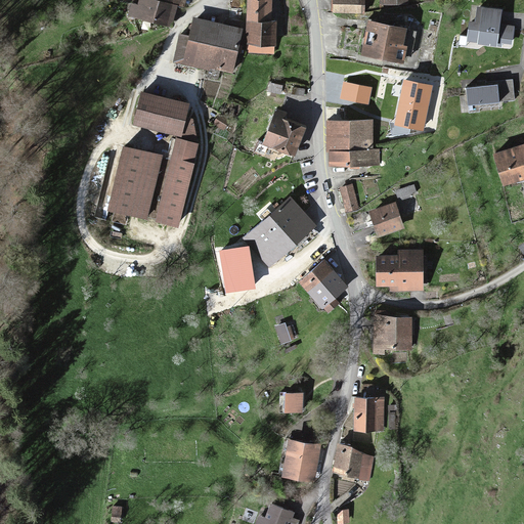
[(138,0),(134,19),(167,27),(172,6),(180,8),(182,0),(138,0)]
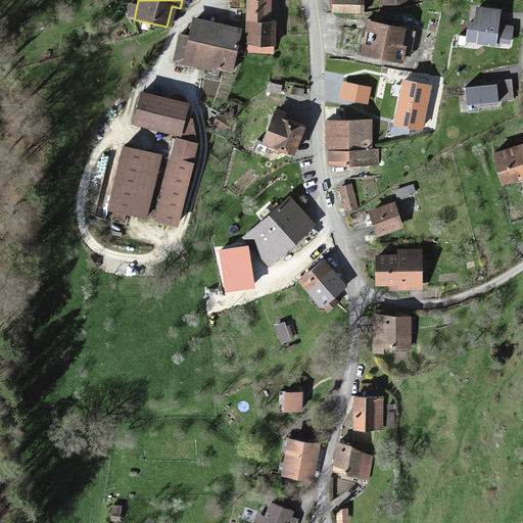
[(242,0),(242,44),(245,44),(245,52),(271,52),(271,44),(274,44),(275,22),(267,22),(267,0),(242,0)]
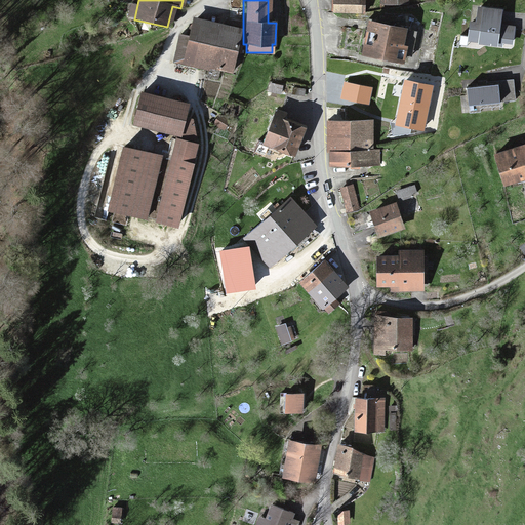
[(329,0),(329,14),(360,15),(360,0),(329,0)]
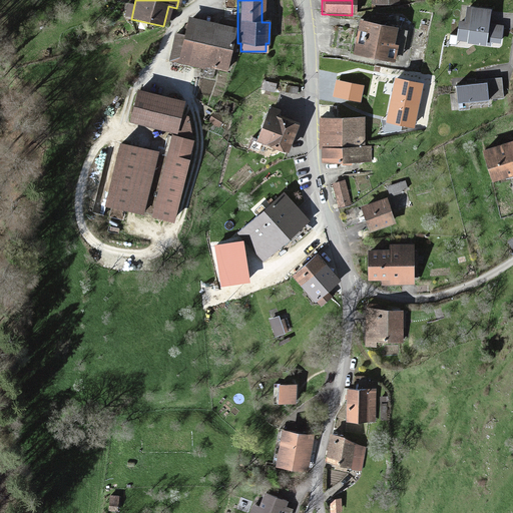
[(458,41),(486,45),(487,42),(500,43),(502,25),(489,24),(491,10),(468,7),(466,22),(460,21),(458,41)]
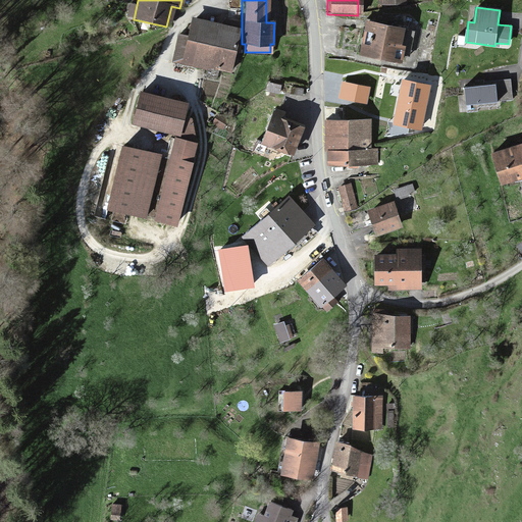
[(237,32),(190,20),(186,39),(176,37),(171,62),(208,70),(209,66),(228,70),(237,32)]
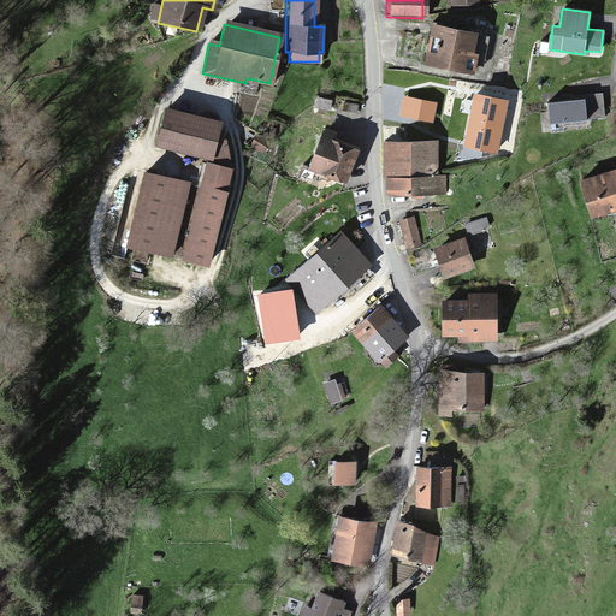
[(431,30),(421,67),(461,78),(471,41),(431,30)]
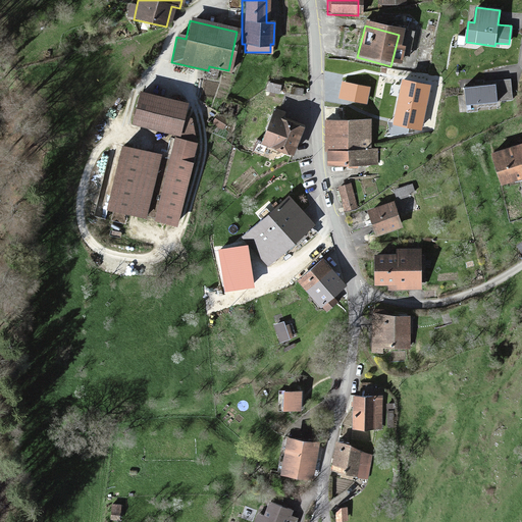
[(404,80),(394,123),(420,129),(430,86),(404,80)]
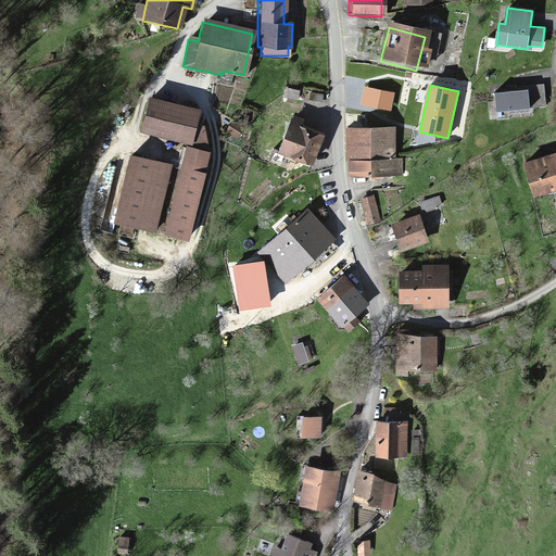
[(516,91),(495,93),(497,111),(545,106),(543,85),(515,88),(516,91)]
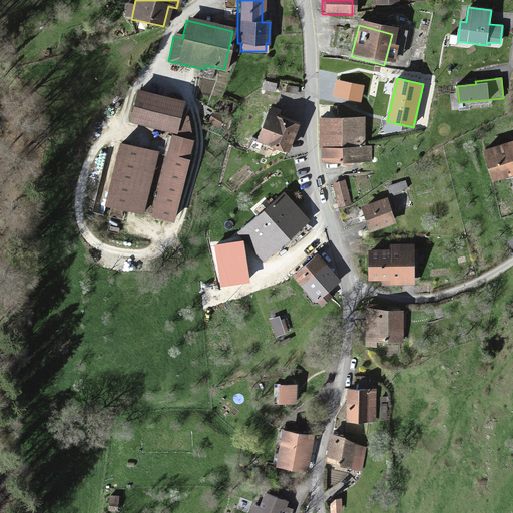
[(336,81),(334,96),(360,101),(363,86),(336,81)]
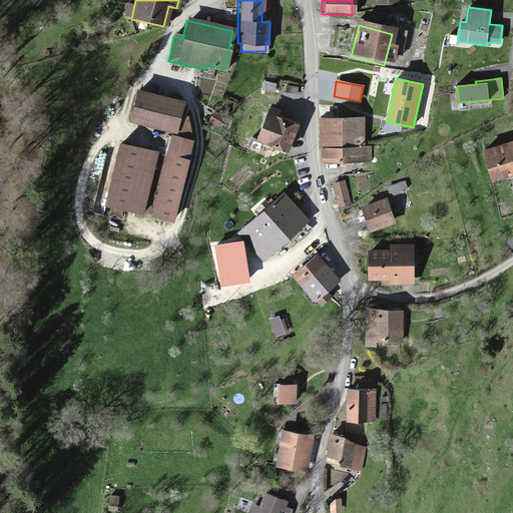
[(185,104),(140,93),(133,123),(178,133),(182,117),(185,104)]
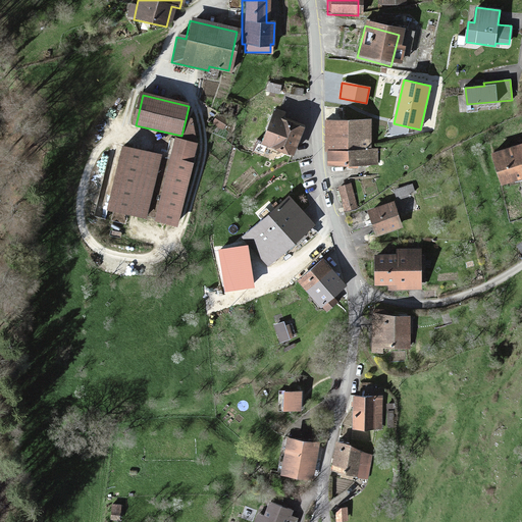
[(282,113),(247,101),(231,148),(251,154),(254,143),(292,156),(301,129),(279,121),(282,113)]
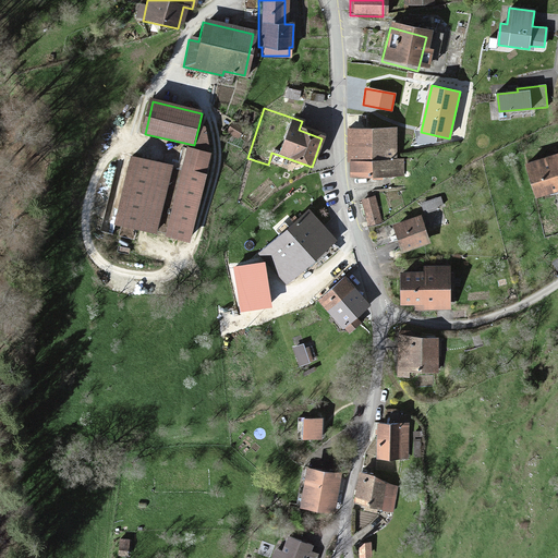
[(194,145),(172,237),(199,243),(222,153),(213,130),(198,128),(194,145)]
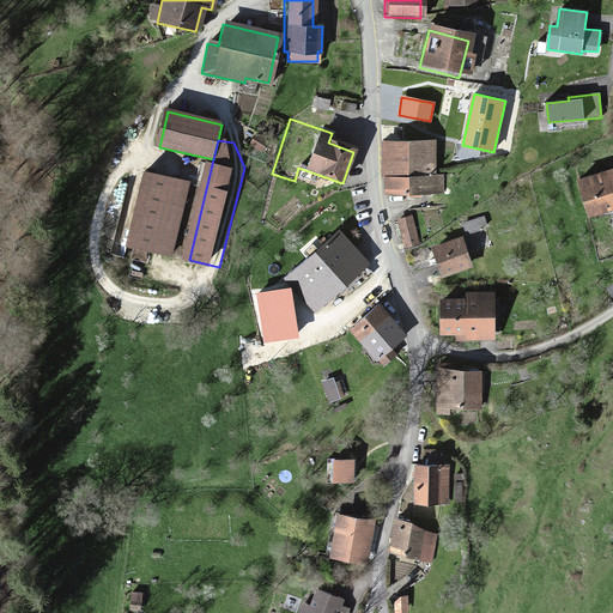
[(436,140),(382,141),(382,177),(384,177),(384,194),(444,192),(443,174),(437,175),(436,140)]
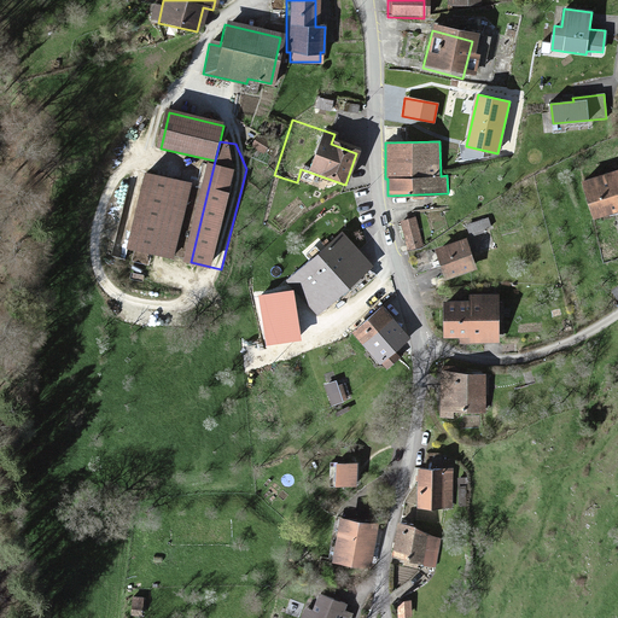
[(617,170),(573,187),(586,221),(617,209),(617,170)]
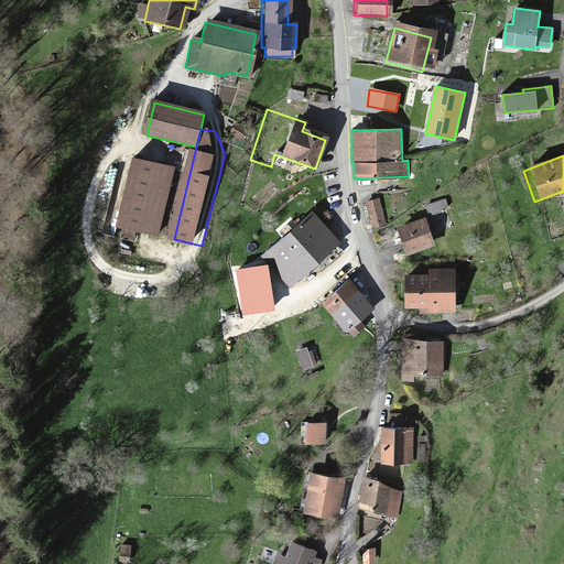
[(123,227),(163,237),(181,170),(141,159),(123,227)]
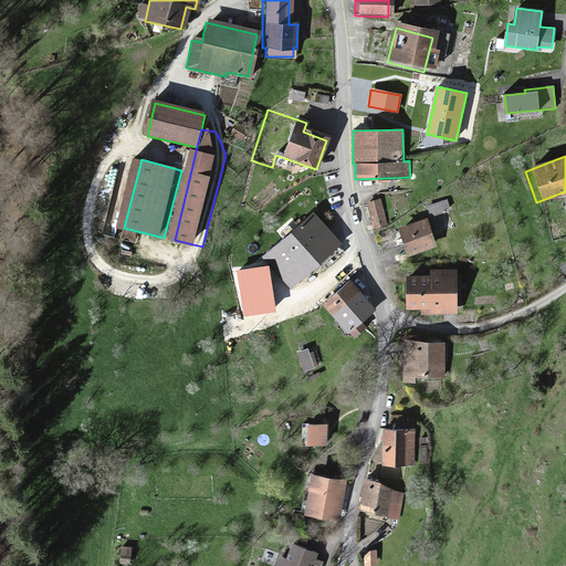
[(376,201),(364,205),(371,229),(384,226),(376,201)]
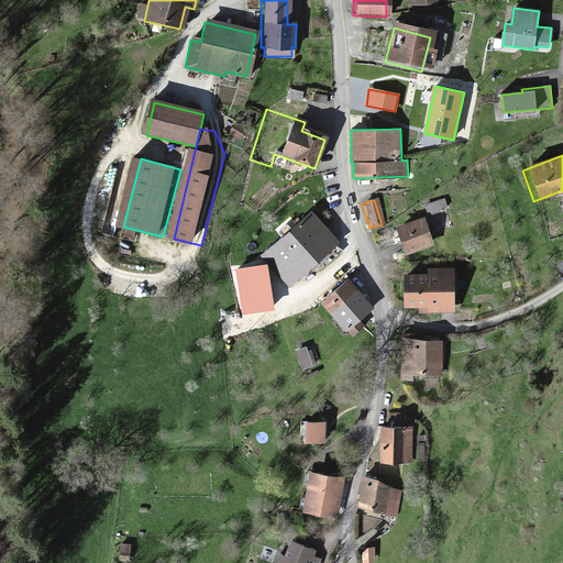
[(310,216),(262,257),(288,288),(337,246),(310,216)]
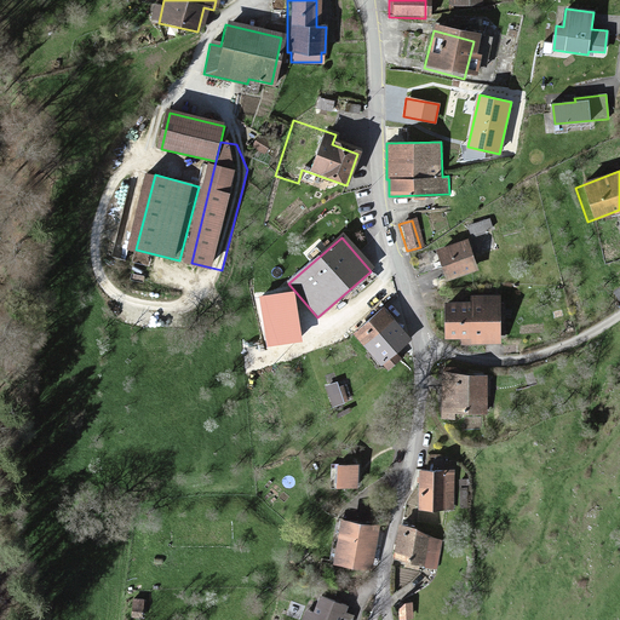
[(464,241),(432,251),(441,280),(472,271),(464,241)]
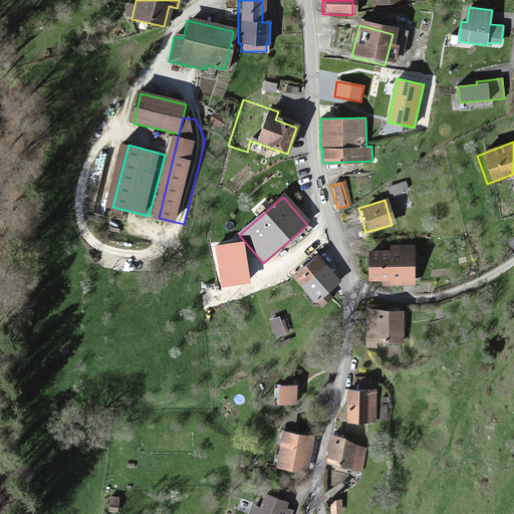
[(387,253),(365,253),(365,280),(380,280),(380,286),(410,287),(411,249),(387,248),(387,253)]
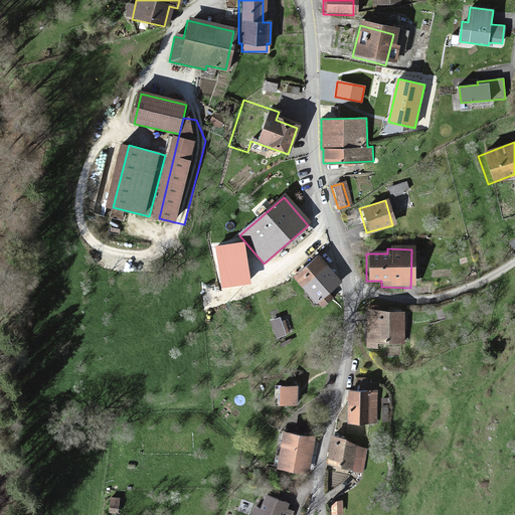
[(315,261),(293,279),(319,310),(330,301),(324,294),(335,284),(315,261)]
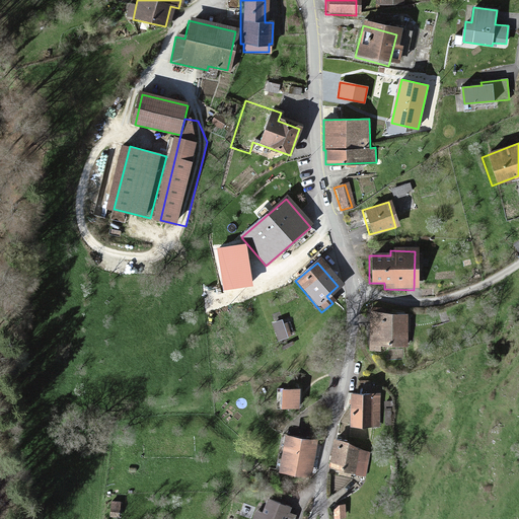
[(401,315),(369,315),(369,352),(377,352),(377,348),(402,348),(401,315)]
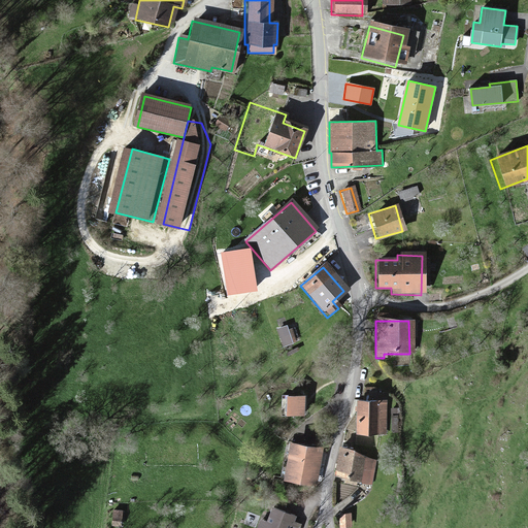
[(385,404),(356,404),(356,435),(385,435),(385,404)]
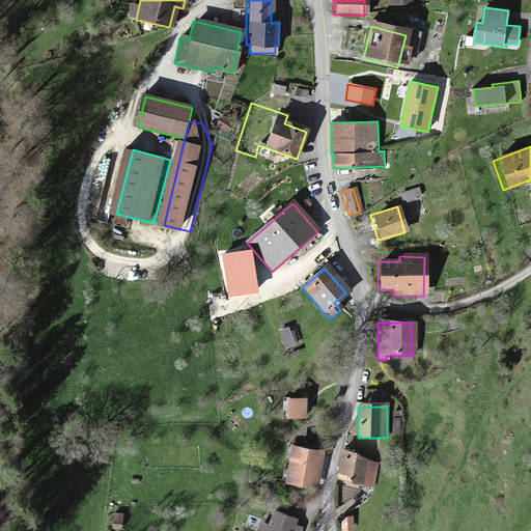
[(320,452),(287,448),(282,484),(315,488),(320,452)]
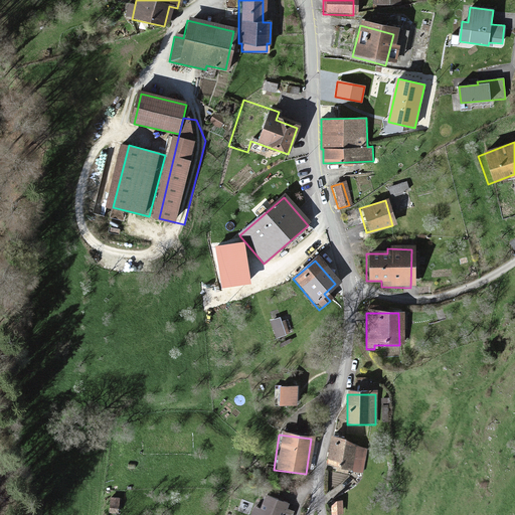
[(332,442),(326,465),(359,473),(364,450),(332,442)]
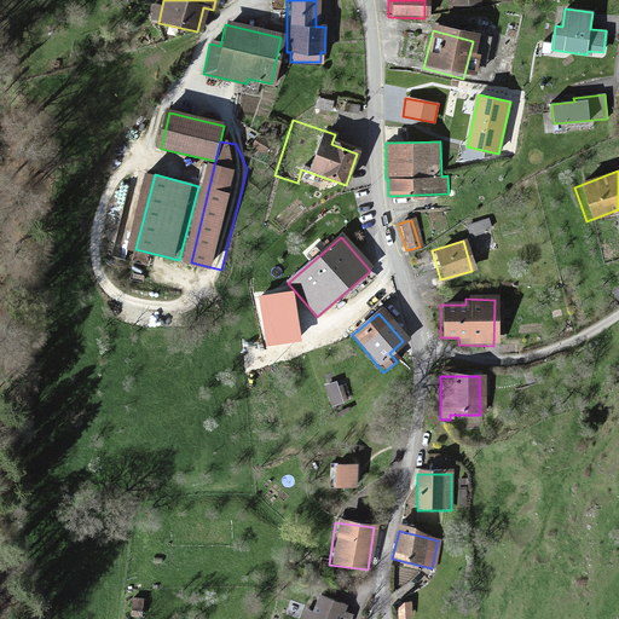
[(306,608),(301,618),(351,618),(353,614),(346,612),(348,605),(319,594),(313,612),(306,608)]
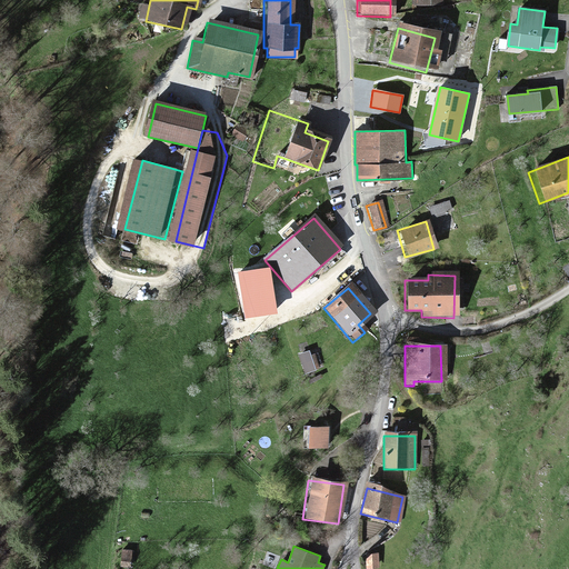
[(127,568),(128,553),(120,552),(118,568),(127,568)]
